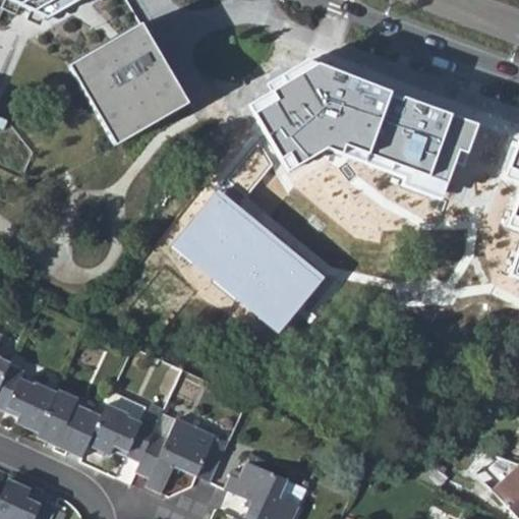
[(11,0),(53,17),(83,0),(11,0)]
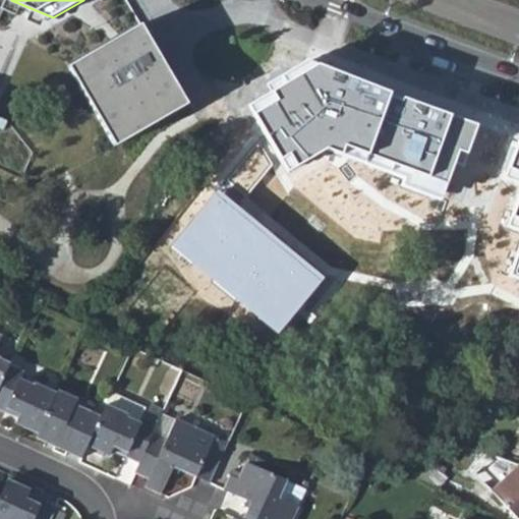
[(141,24),(70,66),(117,146),(188,104),(141,24)]
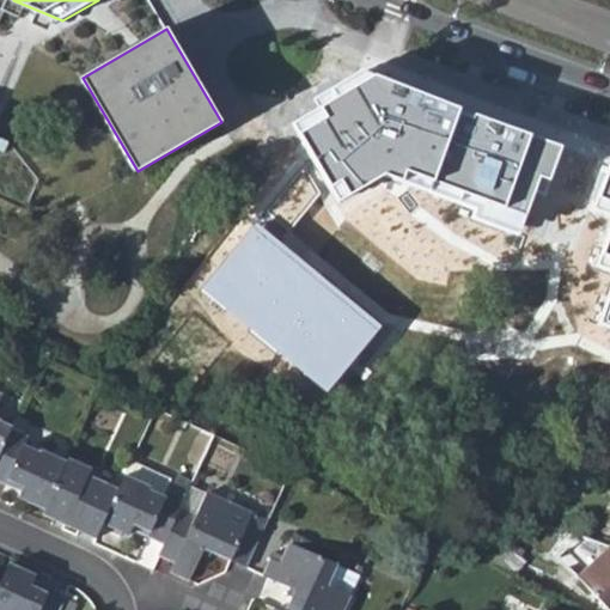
[(294,120),(345,202),(386,178),(429,194),(474,211),(471,218),(502,230),(522,236),(541,180),(550,183),(563,144),(536,133),(465,107),(371,72),(294,120)]
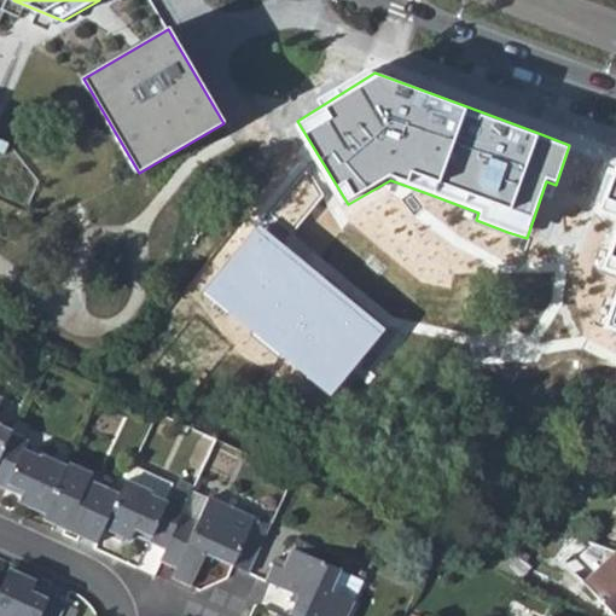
[(615,170),(602,210),(615,214),(615,227),(602,267),(615,272),(615,303),(609,324),(615,326),(615,170)]
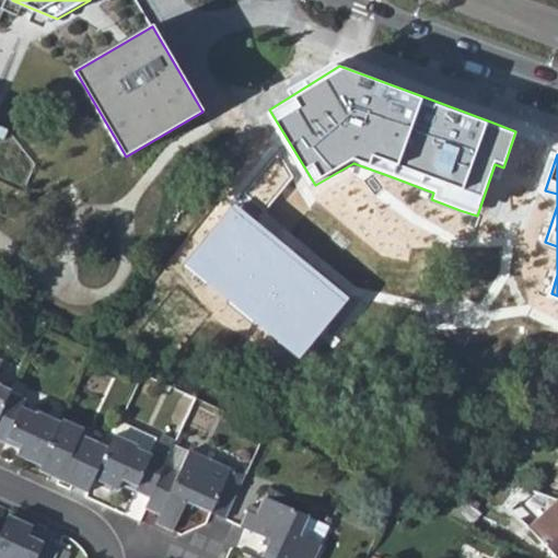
[(237,202),(186,264),(301,358),(351,298),(237,202)]
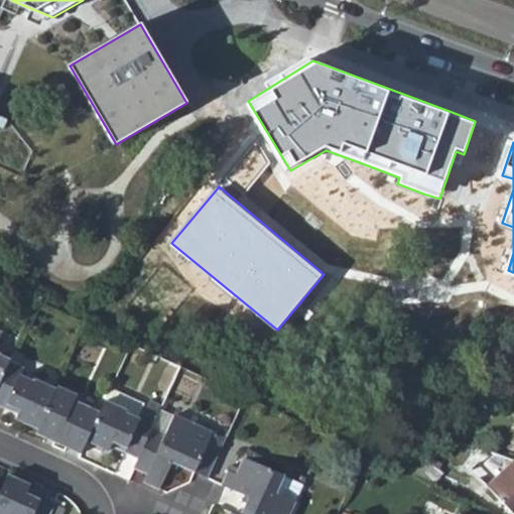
[(0,379),(9,360),(10,357),(0,352),(0,337),(3,331),(0,329),(0,379)]
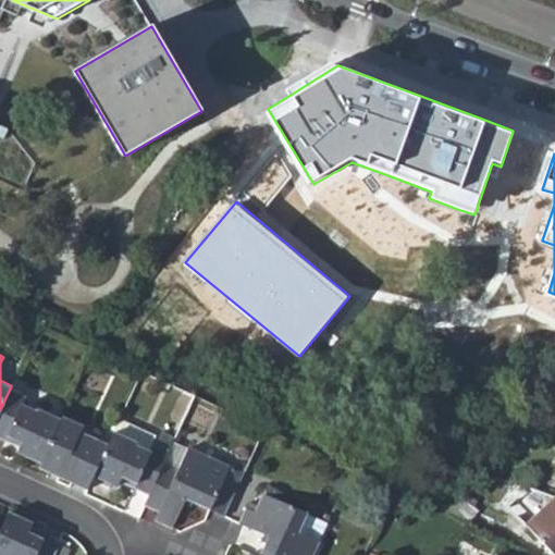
[(17,449),(40,460),(61,418),(38,407),(35,409),(23,403),(25,395),(10,389),(0,409),(0,435),(4,439),(7,434),(22,441),(17,449)]
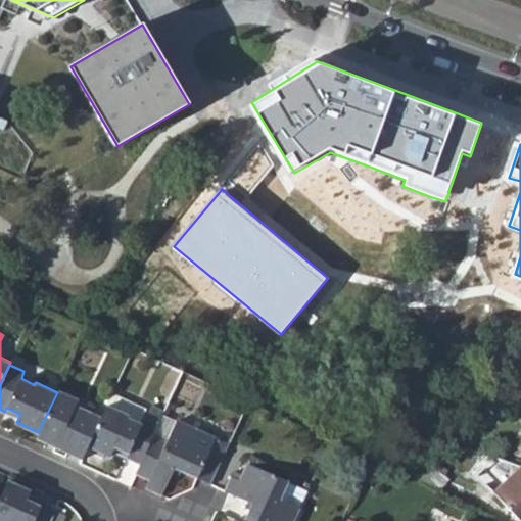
[(57,446),(81,458),(88,442),(101,415),(76,403),(78,398),(58,389),(57,392),(38,432),(58,441),(57,446)]
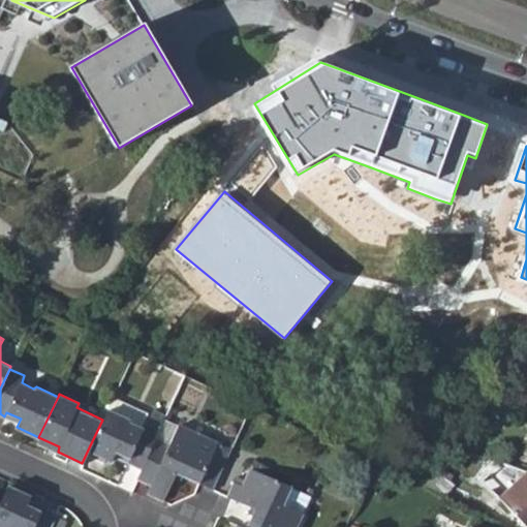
[(148,412),(113,396),(107,407),(131,417),(130,421),(143,426),(145,419),(148,412)]
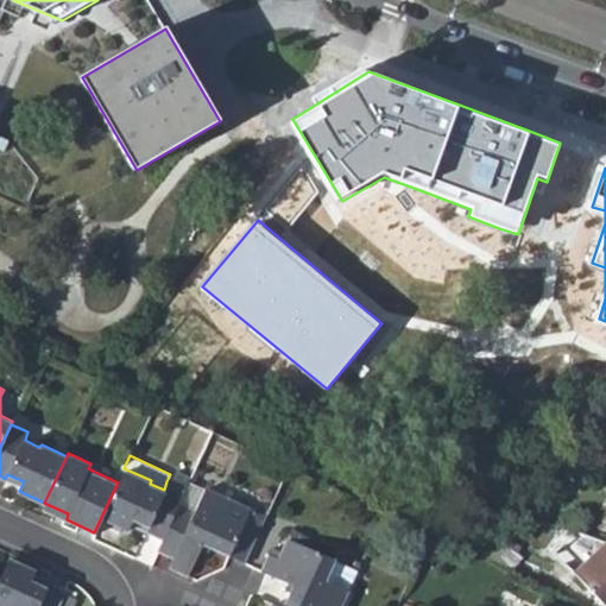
[(146,529),(163,536),(180,500),(185,490),(166,481),(164,490),(150,484),(151,480),(124,468),(118,483),(102,515),(131,526),(134,519),(149,525),(146,529)]
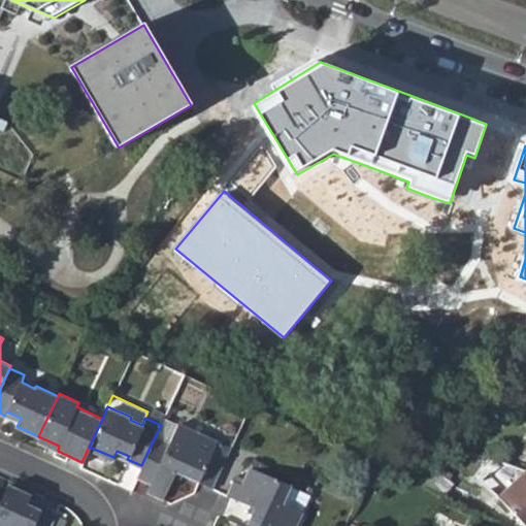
[(176,471),(199,482),(212,488),(232,446),(179,422),(179,423),(164,416),(161,425),(156,434),(141,465),(136,475),(150,483),(148,490),(164,497),(176,471)]
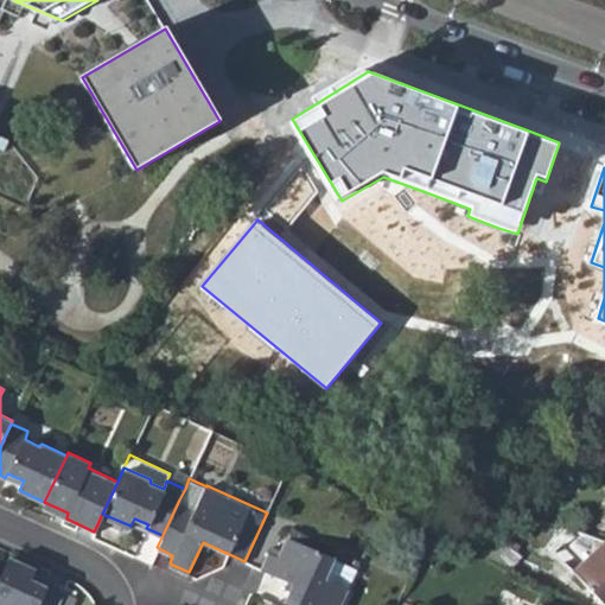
[(292,584),(281,604),(339,604),(357,567),(286,536),(278,555),(269,552),(261,568),(265,570),(292,584)]
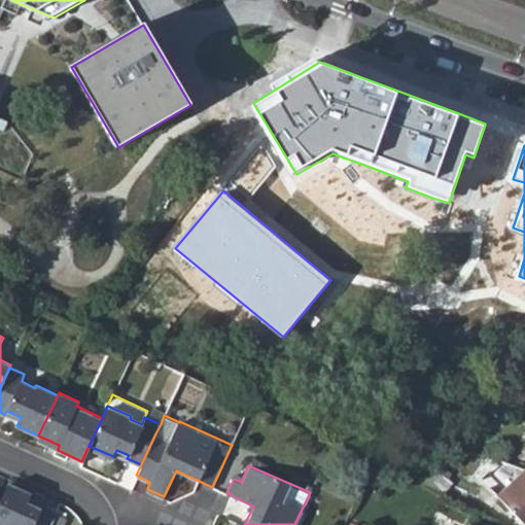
[(524,468),(497,495),(524,522),(524,468)]
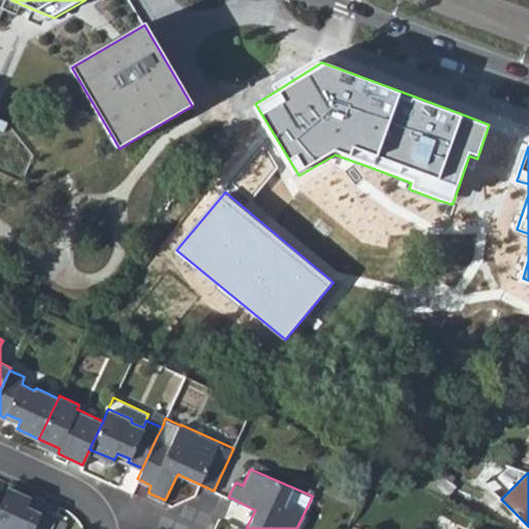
[(31,496),(9,485),(7,489),(0,504),(0,528),(50,528),(57,516),(43,509),(42,511),(27,505),(31,496)]
